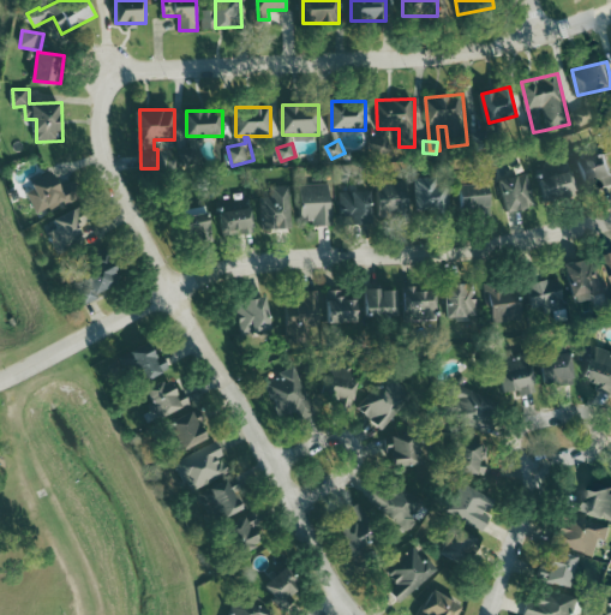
[(580,159),(587,187),(610,180),(610,162),(607,151),(580,159)]
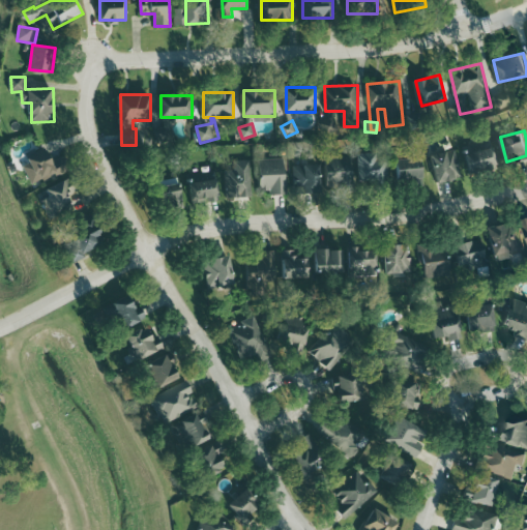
[(471,142),(468,168),(492,171),(495,145),(471,142)]
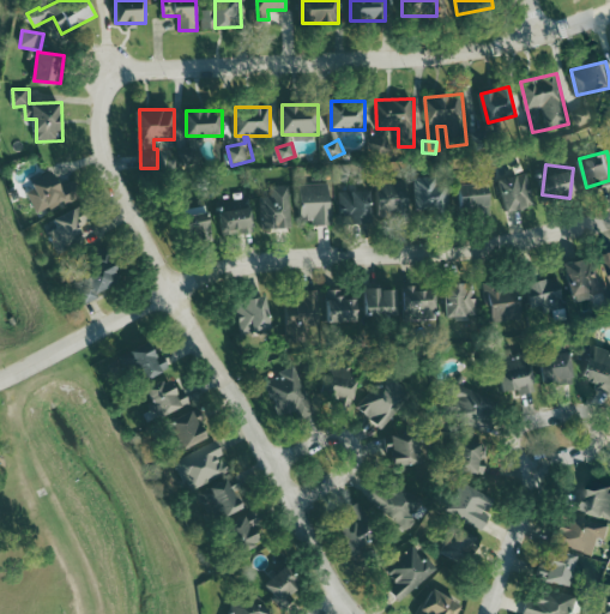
[(31,182),(36,192),(30,194),(40,216),(84,196),(77,181),(62,188),(54,172),(31,182)]
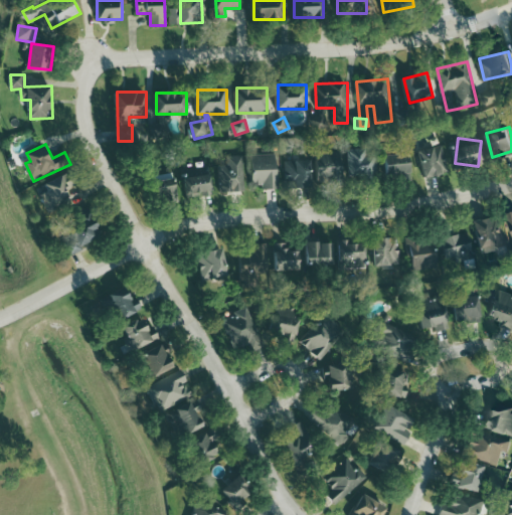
[(449,172),(444,146),(419,150),(424,176),(449,172)]
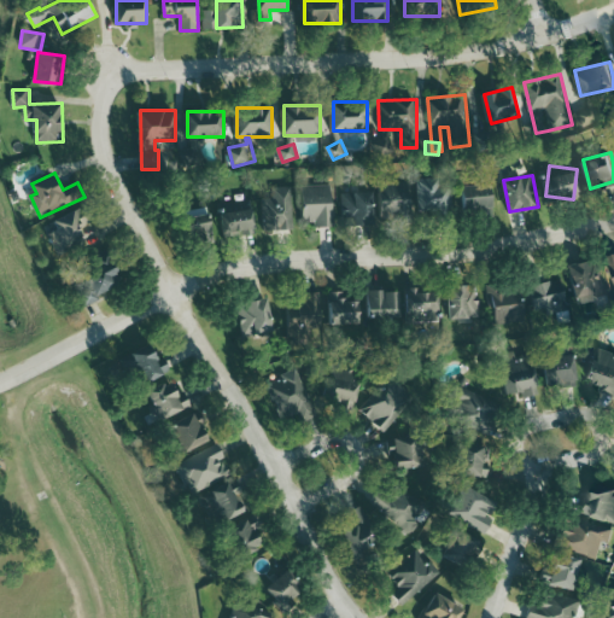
[(419,180),(421,214),(437,213),(437,221),(454,220),(451,186),(440,186),(440,179),(419,180)]
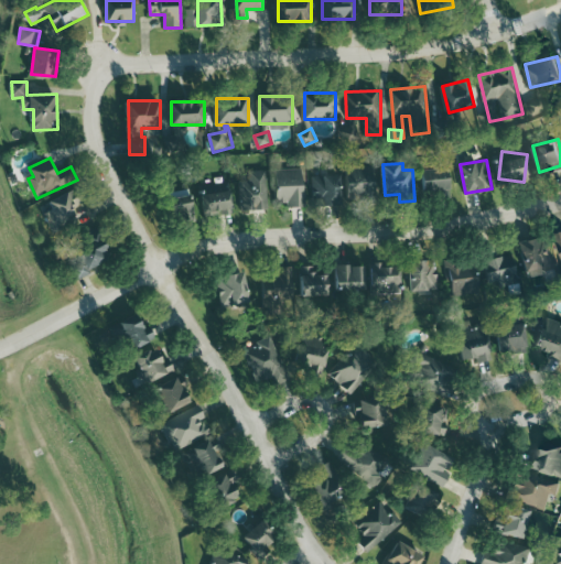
[(347,166),(348,204),(376,203),(375,165),(347,166)]
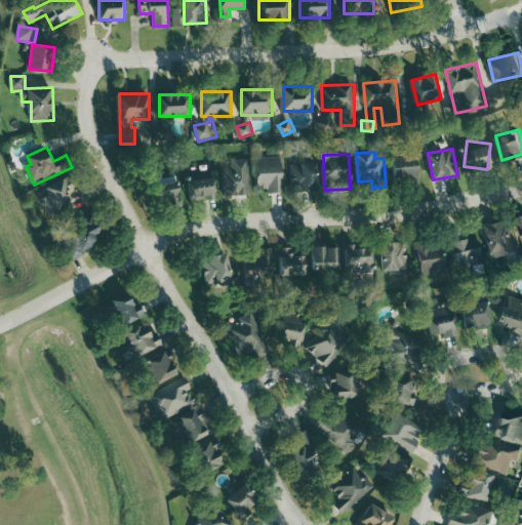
[(420,159),(396,156),(393,178),(416,183),(420,159)]
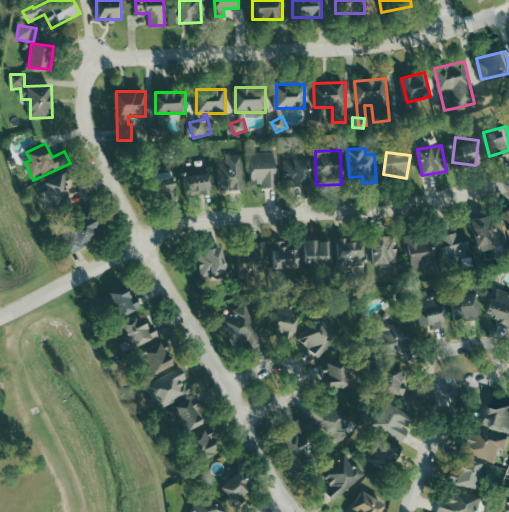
[(277,154),(252,153),(251,186),(276,187),(277,154)]
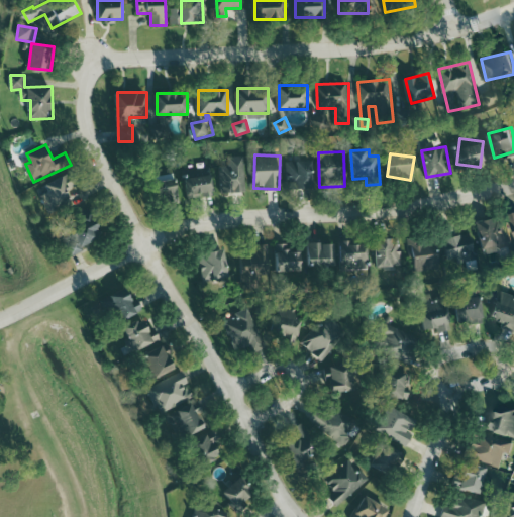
[(221,166),(221,192),(245,192),(245,157),(229,157),(229,166),(221,166)]
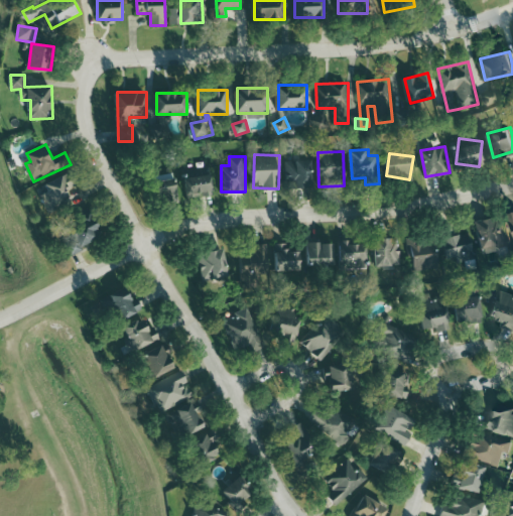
[(311,161),(287,161),(287,187),(311,187),(311,161)]
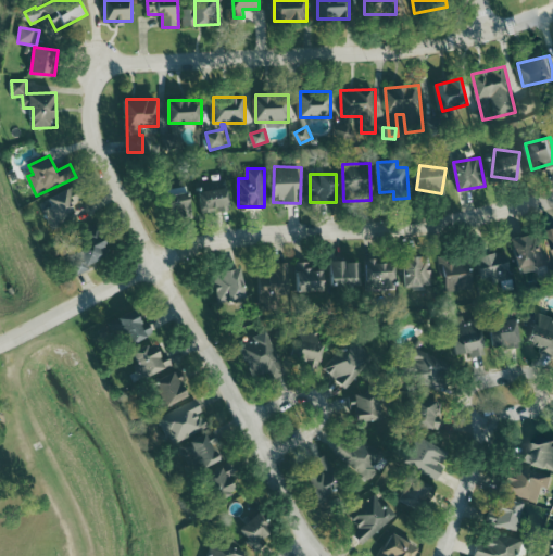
[(229,182),(201,182),(201,211),(229,211),(229,182)]
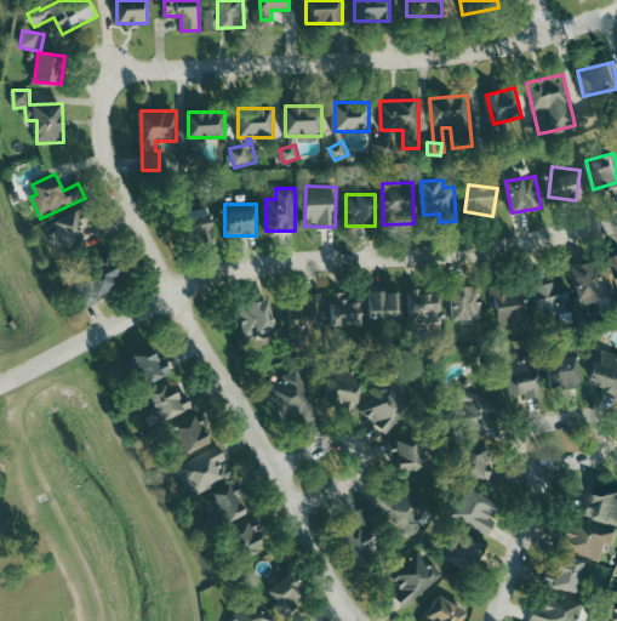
[(49,224),(62,256),(87,244),(81,231),(96,224),(89,208),(49,224)]
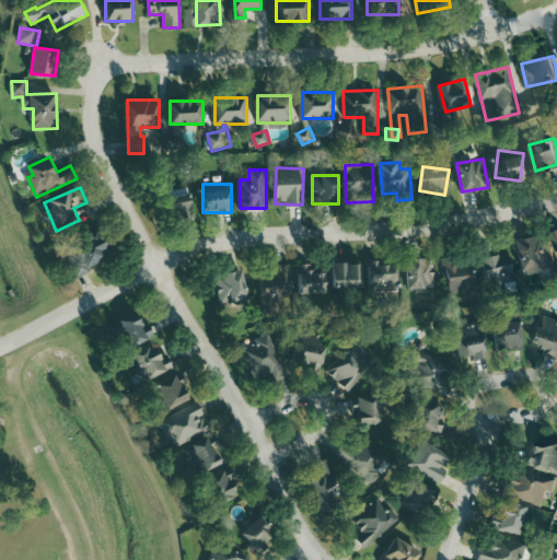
[(165,223),(194,220),(192,194),(163,197),(165,223)]
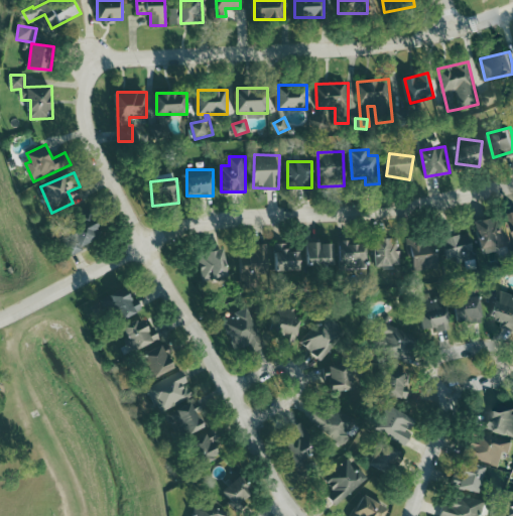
[(104,237),(93,215),(59,233),(71,254),(104,237)]
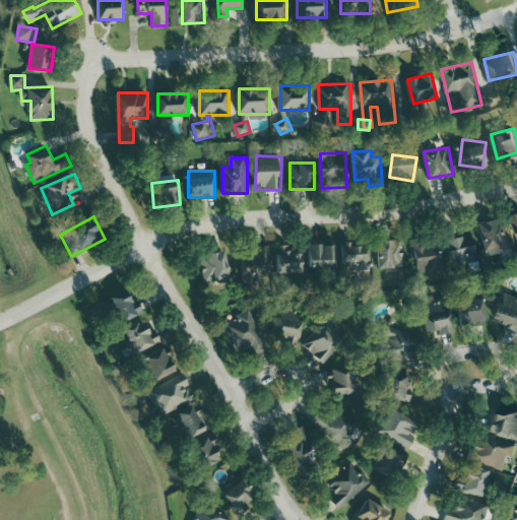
[(485,250),(510,244),(503,217),(478,222),(485,250)]
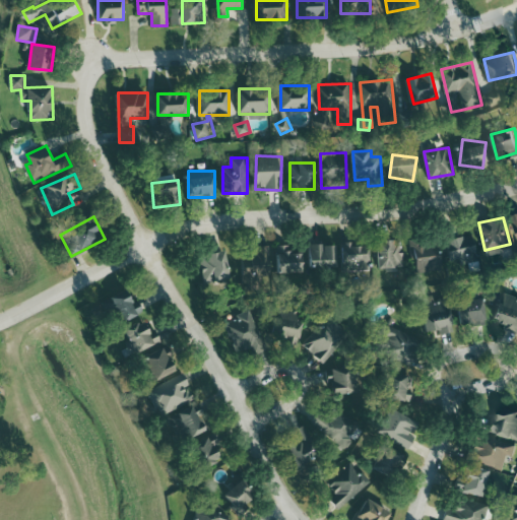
[(479,261),(473,235),(459,238),(457,229),(444,232),(451,260),(460,258),(462,265),(479,261)]
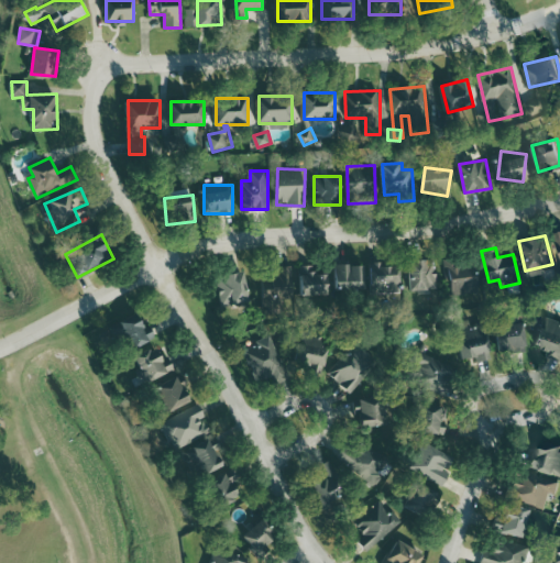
[(479,293),(475,256),(447,258),(450,295),(479,293)]
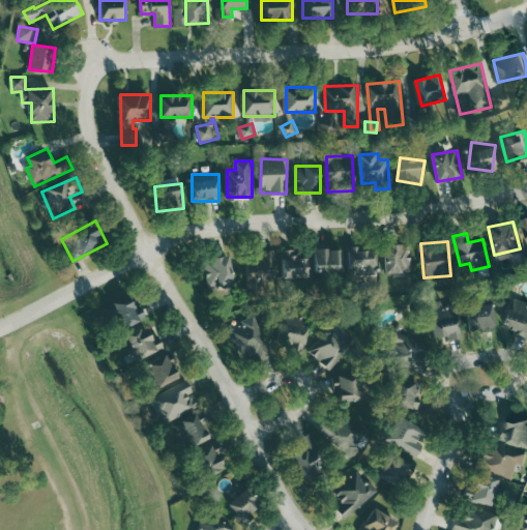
[(412,272),(411,244),(385,245),(386,273),(412,272)]
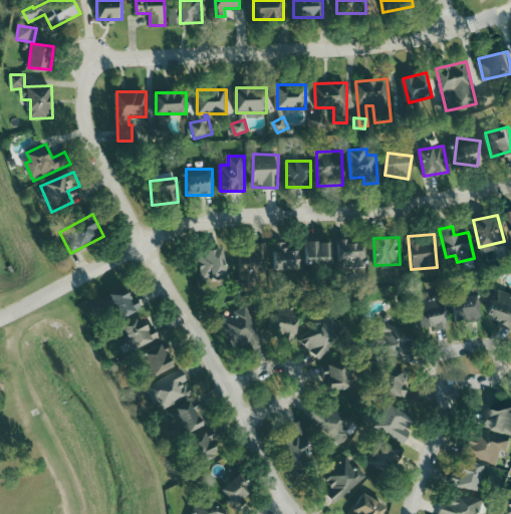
[(339,267),(365,267),(365,240),(339,240),(339,267)]
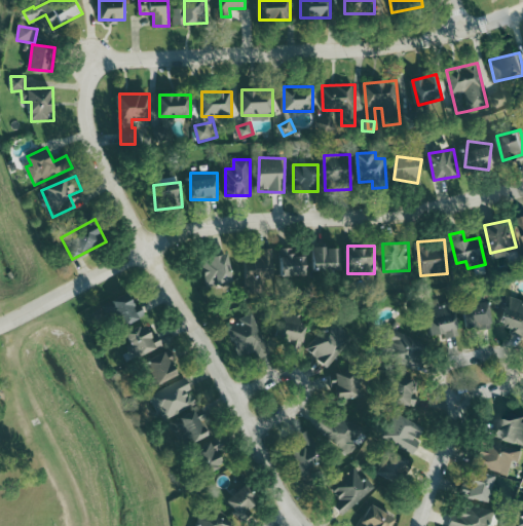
[(340,270),(340,247),(314,247),(314,270),(340,270)]
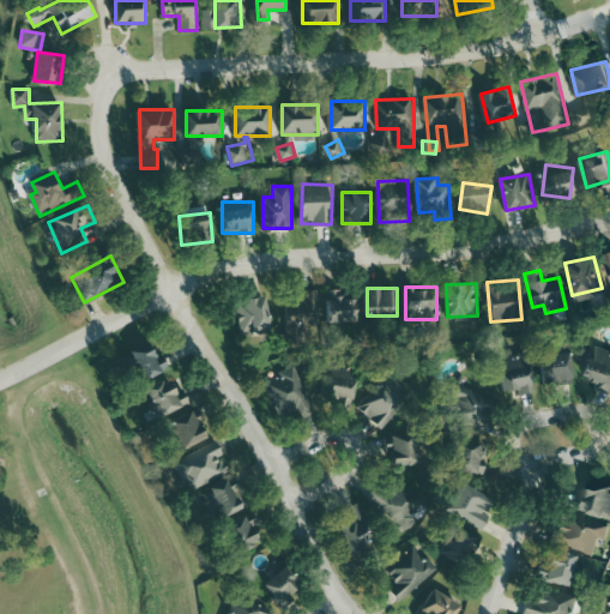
[(319,325),(319,290),(302,290),(302,302),(288,302),(288,336),(309,336),(309,325),(319,325)]
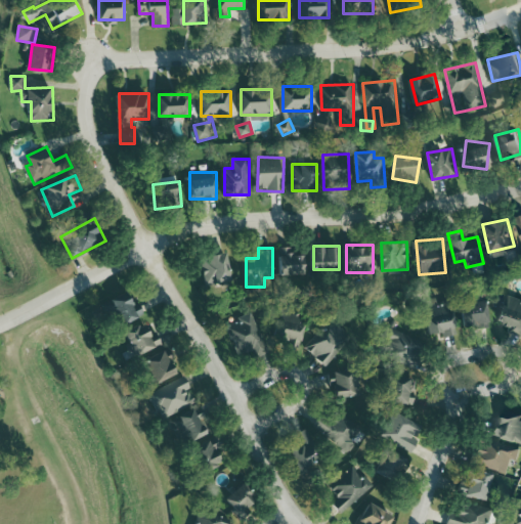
[(305,274),(305,251),(280,251),(280,274),(305,274)]
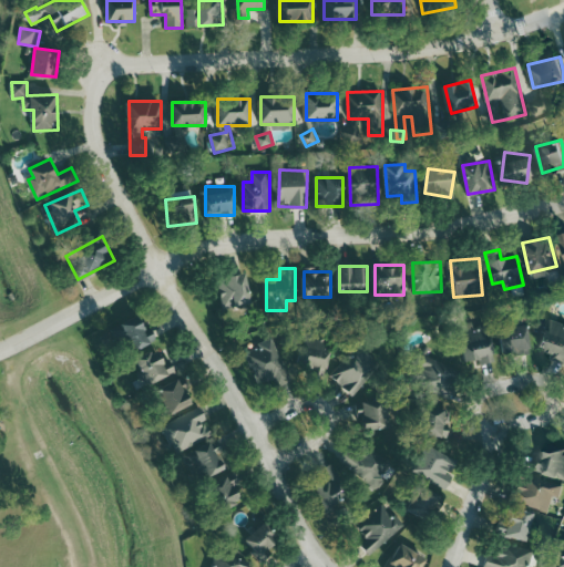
[(226,309),(252,303),(246,274),(221,278),(226,309)]
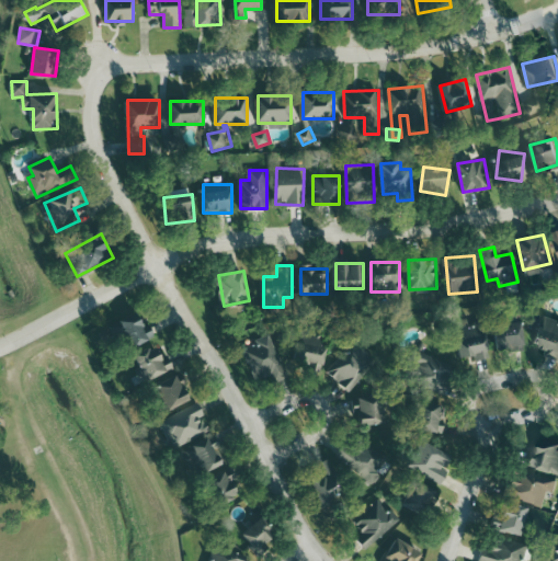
[(152,339),(140,311),(112,324),(125,352),(152,339)]
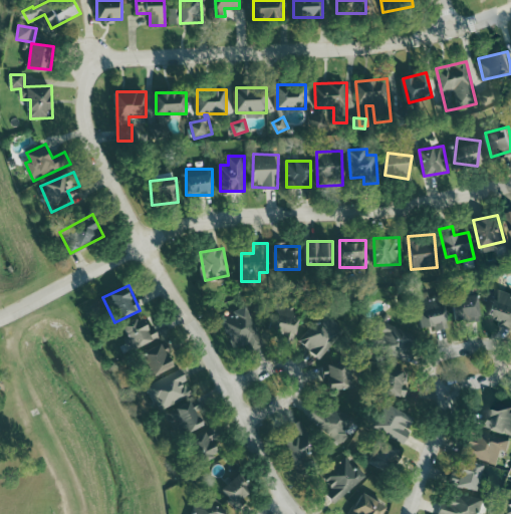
[(499,324),(510,326),(510,290),(497,288),(491,315),(501,317),(499,324)]
